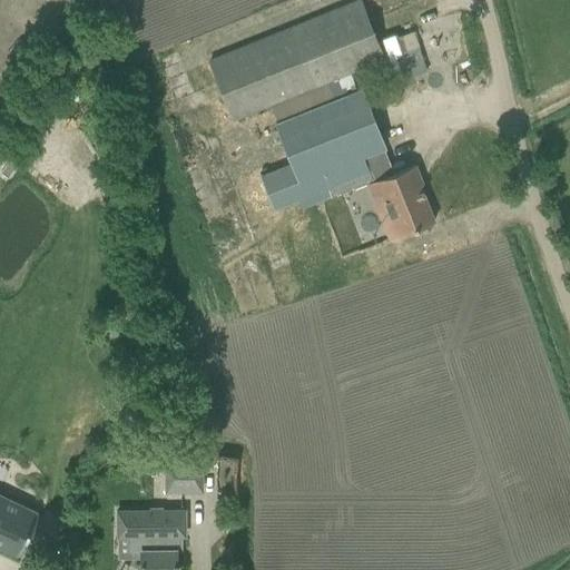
[(209,61),(233,120),(383,59),(360,1),(209,61)]
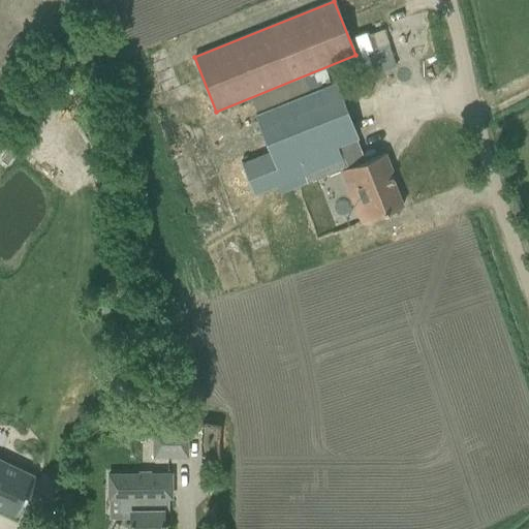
[(355,138),(334,83),(253,115),(268,152),(241,162),(253,194),(305,174),(300,160),(355,138)]
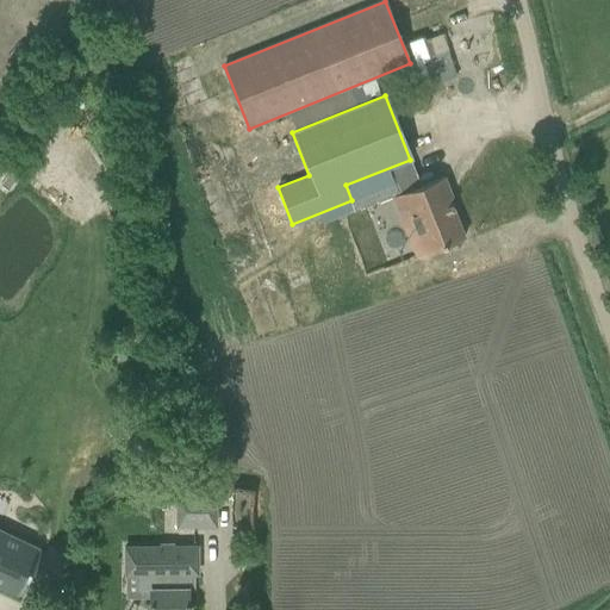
[(418,235),(424,253),(464,237),(448,198),(452,197),(443,176),(400,193),(406,206),(398,210),(410,238),(418,235)]
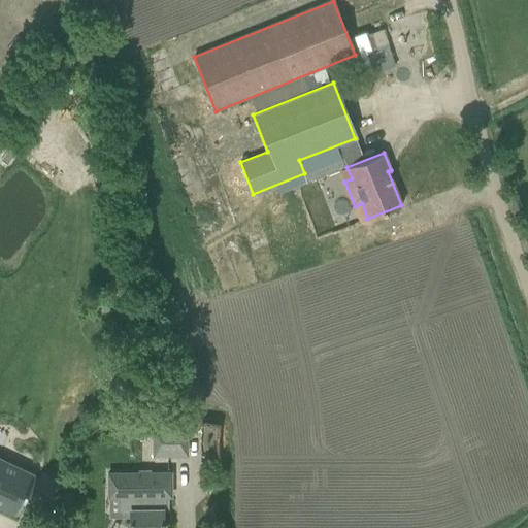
[(306,184),(326,175),(322,166),(304,173),(302,174),(305,183),(306,184)]
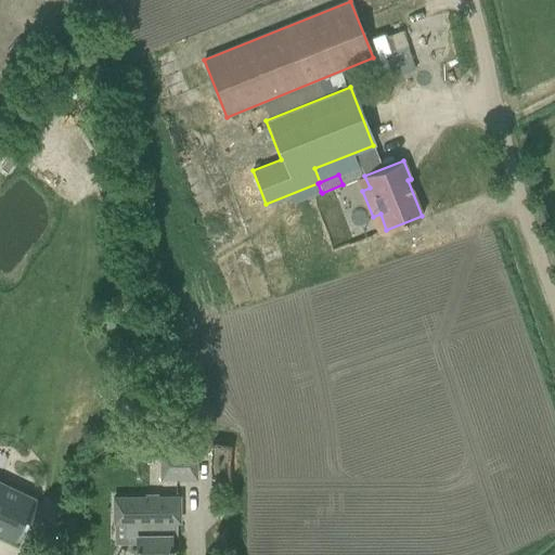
[(110,278),(124,272),(117,256),(103,261),(110,278)]
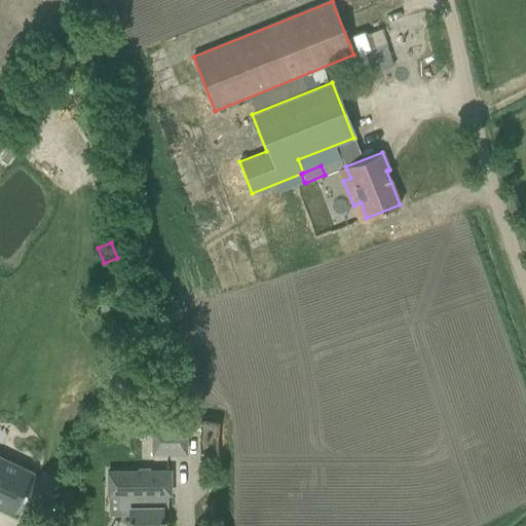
[(216,448),(215,423),(201,423),(202,449),(216,448)]
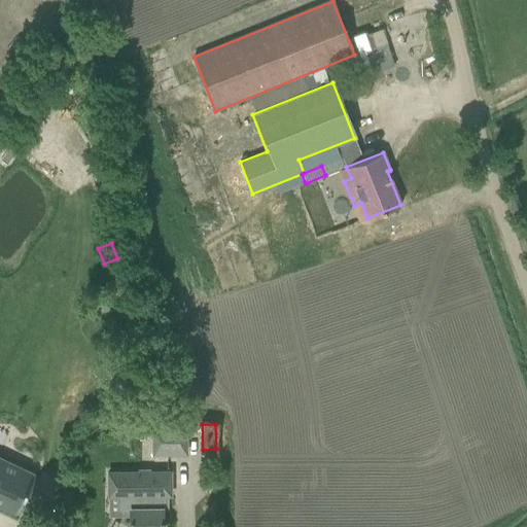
[(152,454),(185,454),(185,427),(152,427),(152,454)]
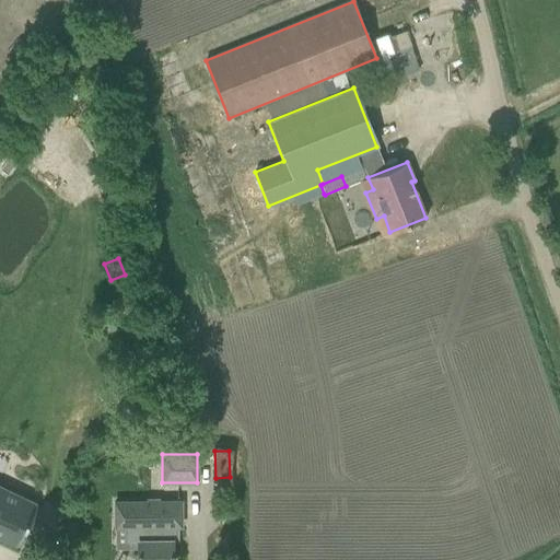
[(0,488),(0,536),(15,545),(34,505),(0,488)]
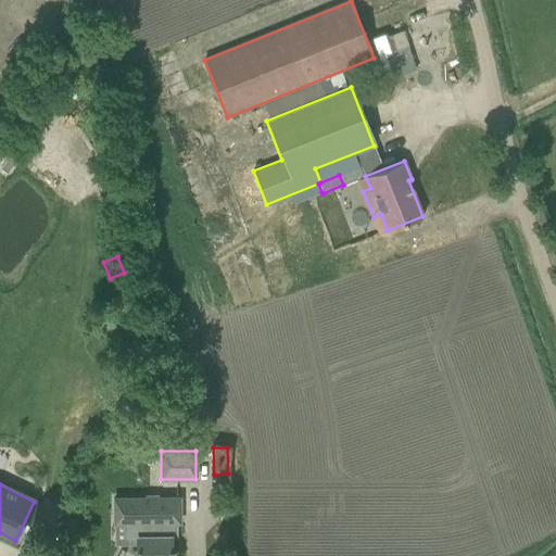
[(169,555),(171,538),(175,538),(175,522),(179,522),(179,498),(114,498),(114,545),(136,545),(136,555),(169,555)]
